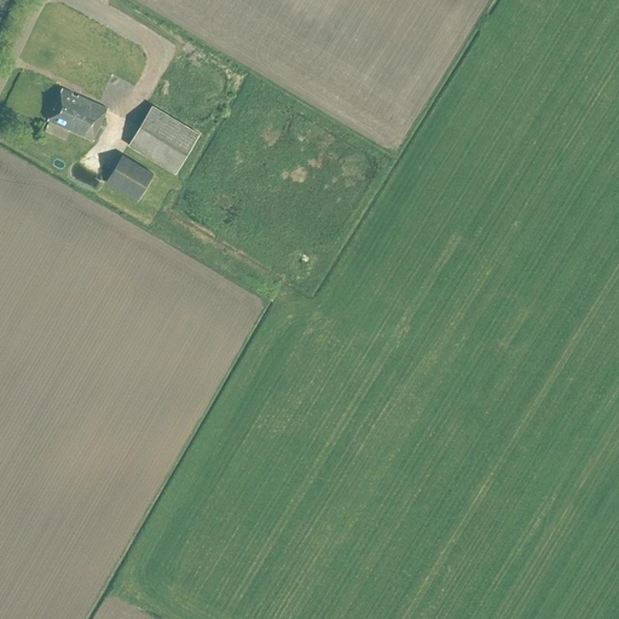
[(28,97),(33,93),(27,84),(22,86),(28,97)]
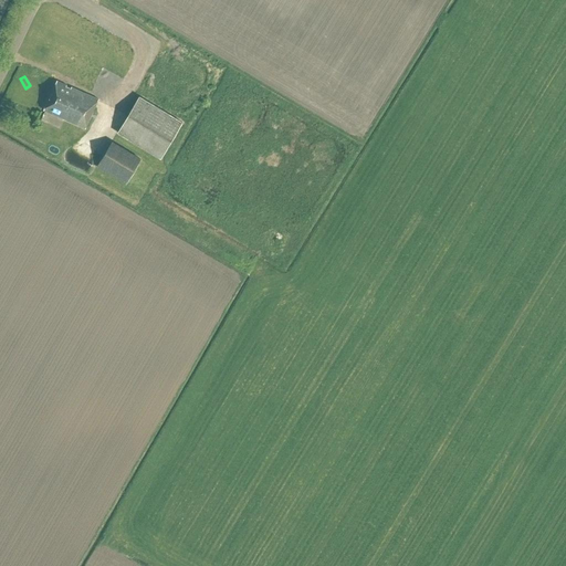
[(56,81),(44,108),(85,127),(97,100),(56,81)]
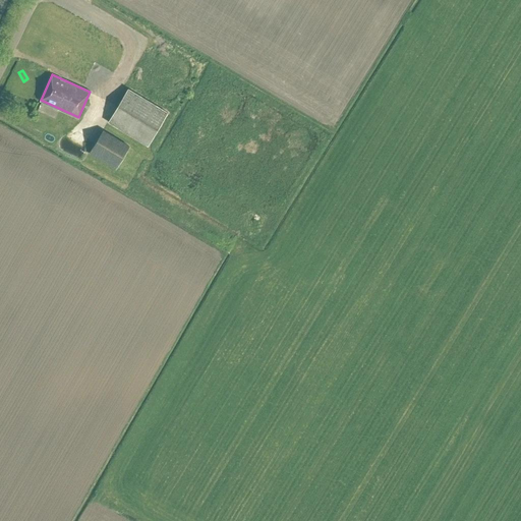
[(128,89),(109,121),(149,146),(168,112),(128,89)]
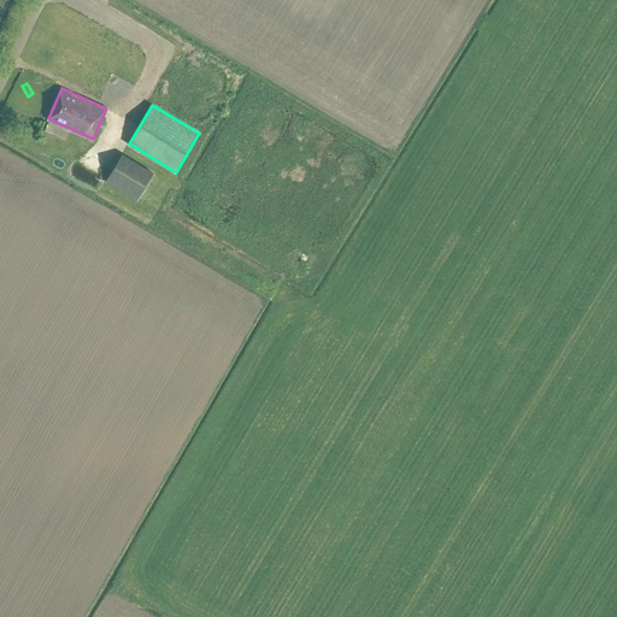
[(75,146),(78,139),(36,119),(33,127),(75,146)]
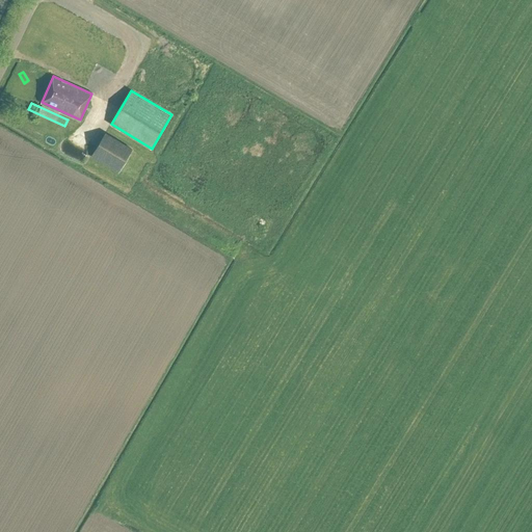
[(132,149),(107,133),(92,157),(117,173),(132,149)]
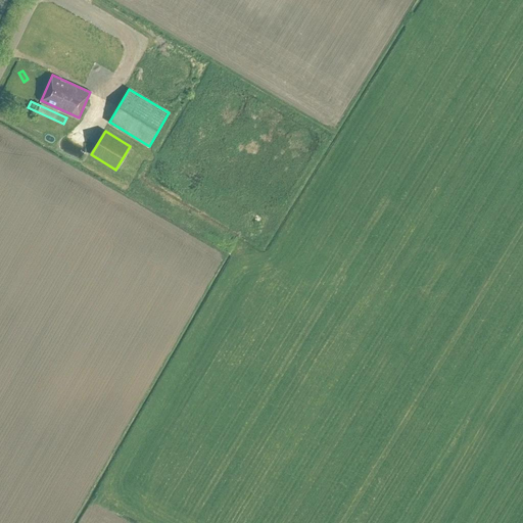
[(104,179),(110,169),(83,154),(78,164),(104,179)]
